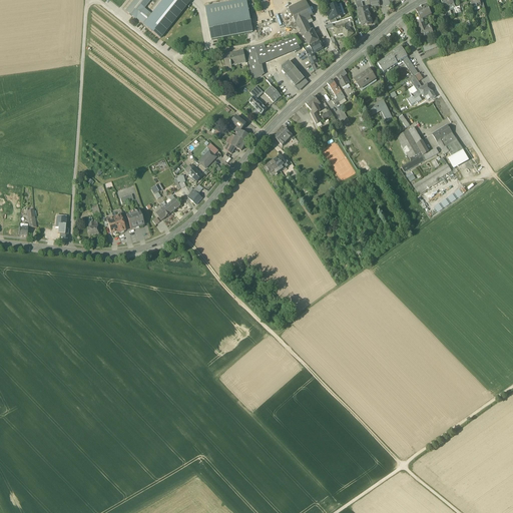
[(135,19),(136,19),(144,9),(150,0),(134,0),(126,12),(135,19)]
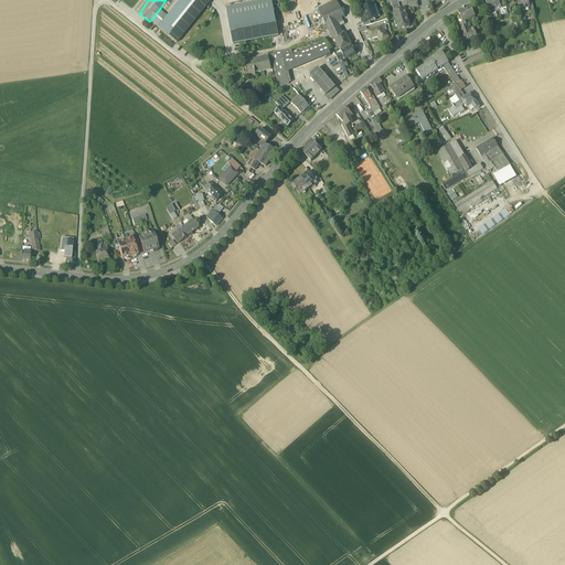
[(180,0),(167,17),(159,10),(150,21),(159,28),(158,29),(177,43),(210,2),(206,0),(180,0)]
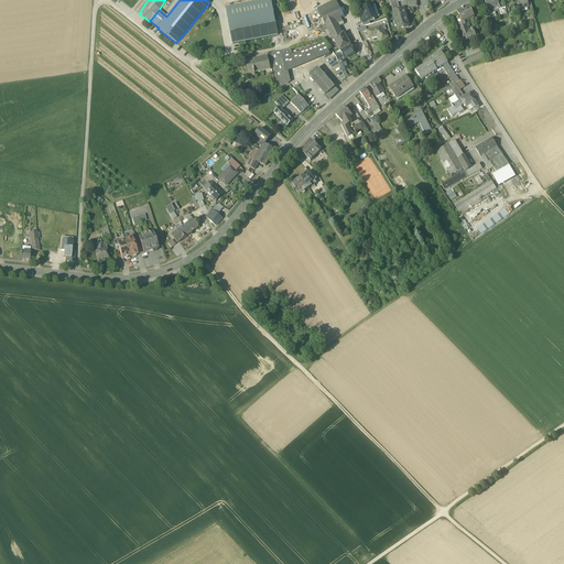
[(226,8),(232,44),(278,35),(270,0),(263,1),(226,8)]
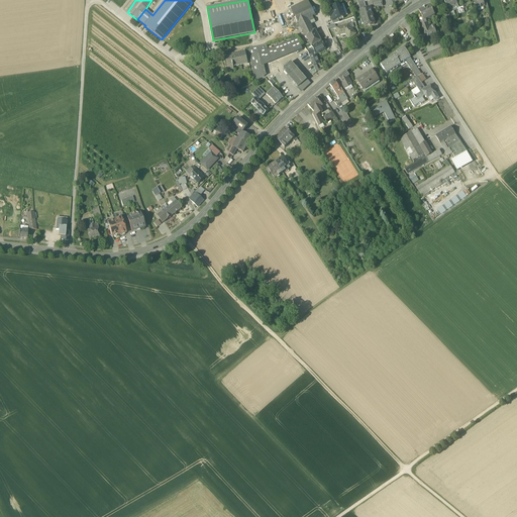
[(357,0),(360,11),(367,10),(365,2),(373,0),(372,0),(357,0)]
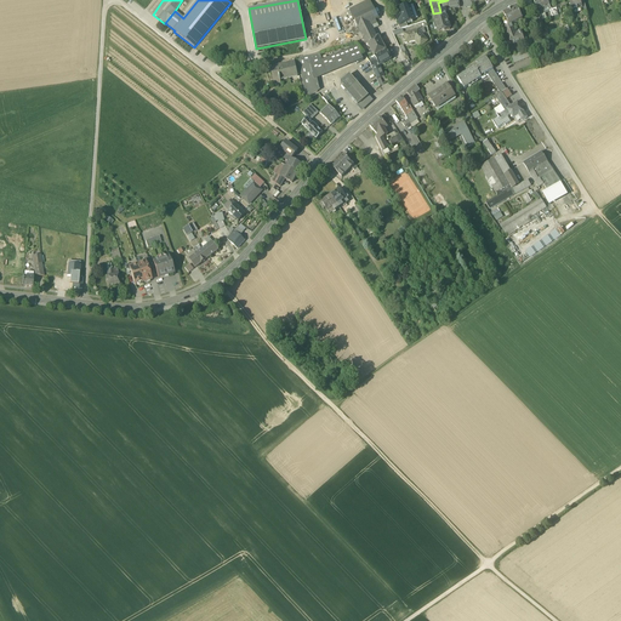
[(576,9),(576,10),(582,9),(580,1),(579,0),(568,0),(569,4),(570,4),(573,10),(576,9)]
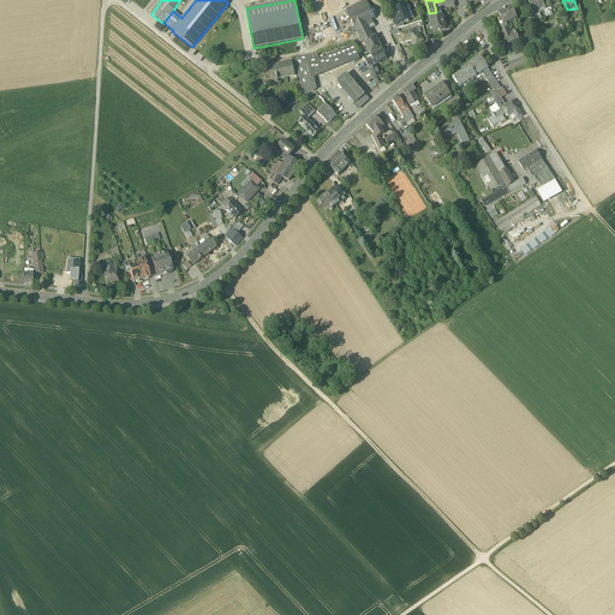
[(347,12),(350,17),(366,9),(364,4),(347,12)]
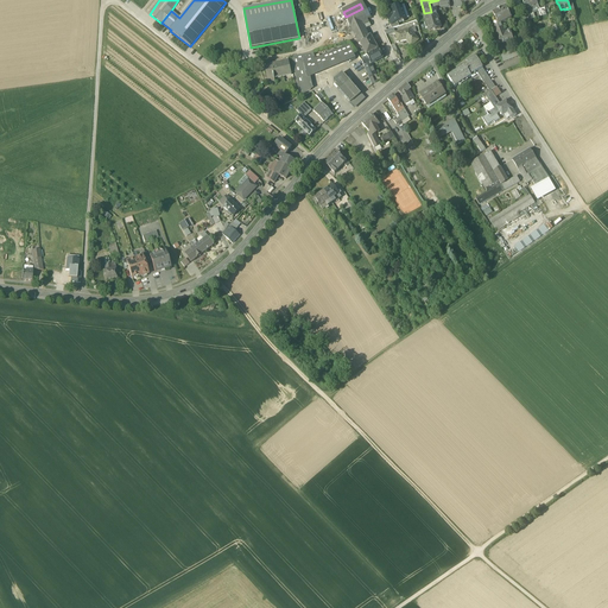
[(392,25),(398,23),(406,20),(401,6),(393,8),(387,11),(388,16),(387,16),(390,20),(391,20),(392,25)]
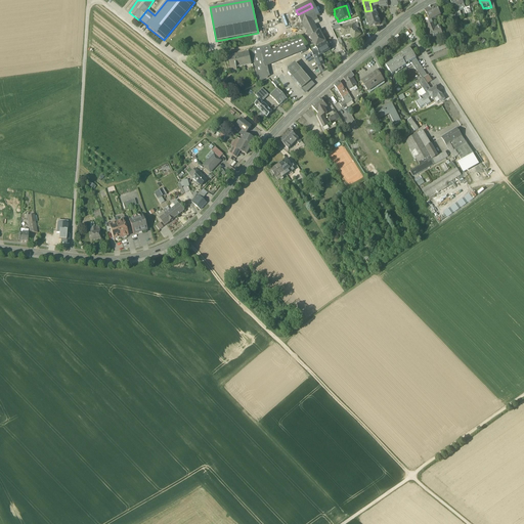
[(298,14),(302,24),(312,19),(316,16),(319,15),(315,6),(312,7),(298,14)]
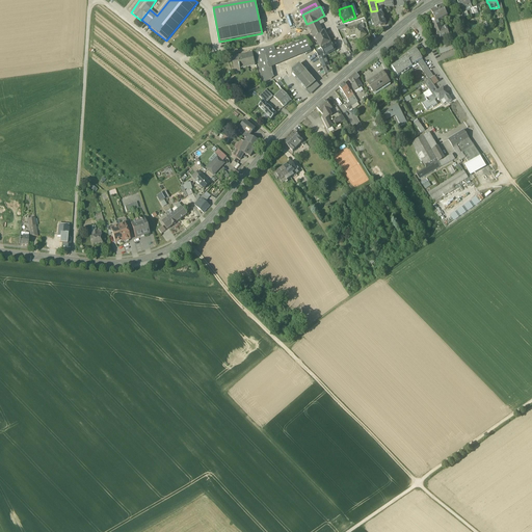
[(431,12),(436,22),(436,23),(439,22),(440,21),(448,17),(443,6),(431,12)]
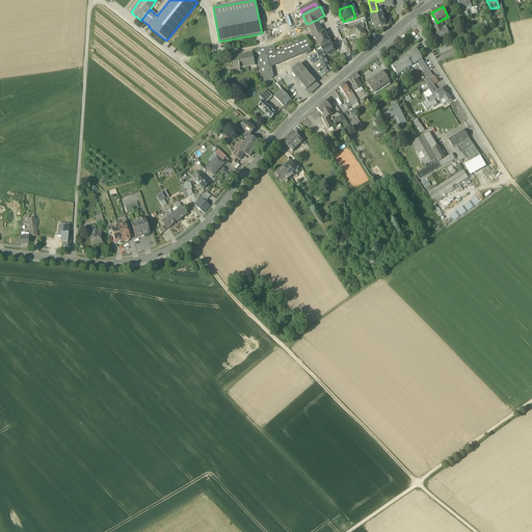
[(371,11),(375,28),(386,25),(381,9),(377,10),(371,11)]
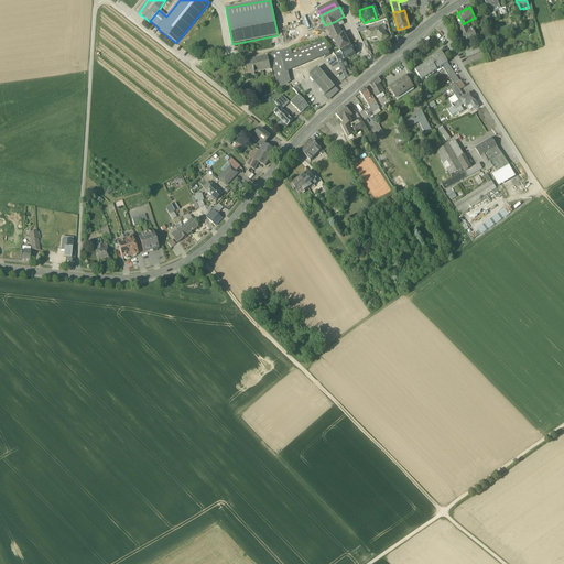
[(339,28),(337,24),(336,21),(325,25),(332,40),(333,39),(343,34),(339,28)]
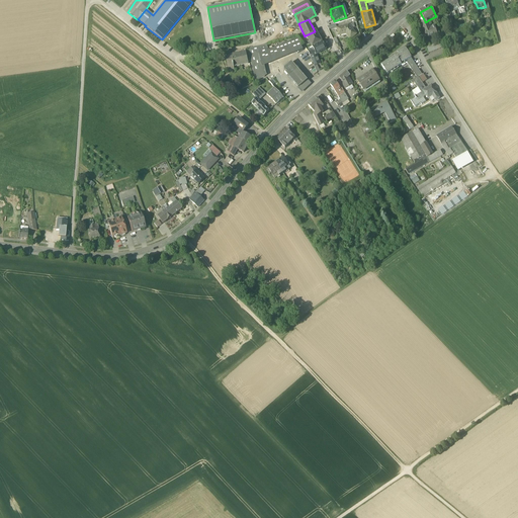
[(428,20),(427,21),(430,29),(435,28),(434,26),(433,26),(432,27),(431,27),(428,20)]
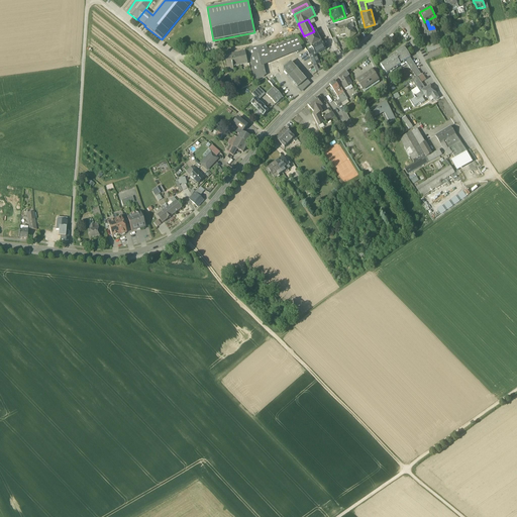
[(434,28),(429,29),(426,21),(424,22),(424,21),(420,23),(426,38),(436,33),(434,28)]
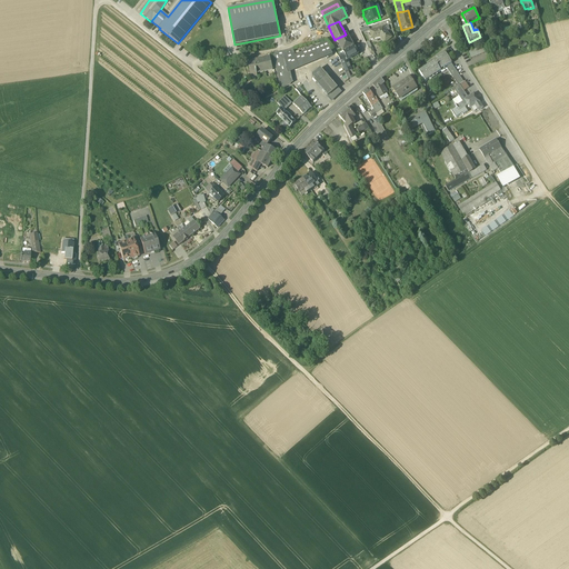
[(391,38),(386,31),(383,28),(370,31),(371,40),(380,38),(385,43),(391,38)]
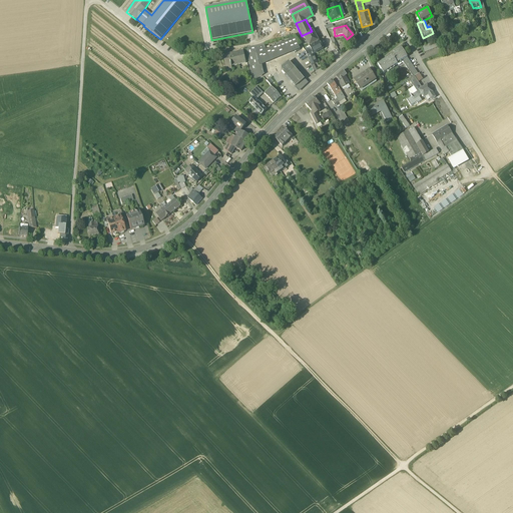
[(303,35),(310,47),(319,41),(313,30),(312,31),(303,35)]
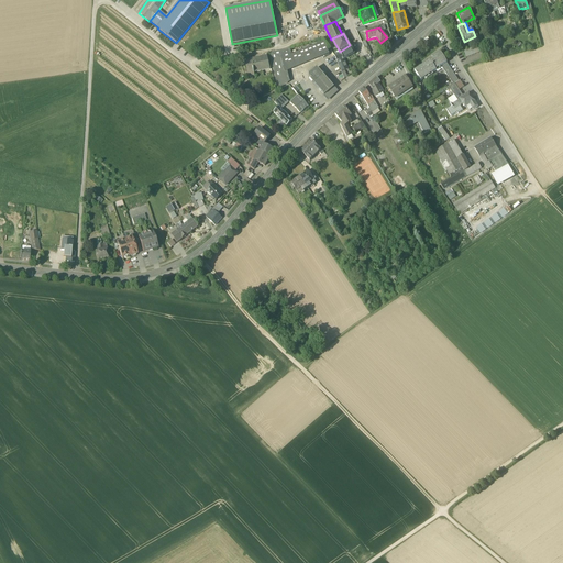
[(269,53),(277,88),(288,84),(285,72),(329,53),(323,42),(291,55),(289,50),(269,53)]
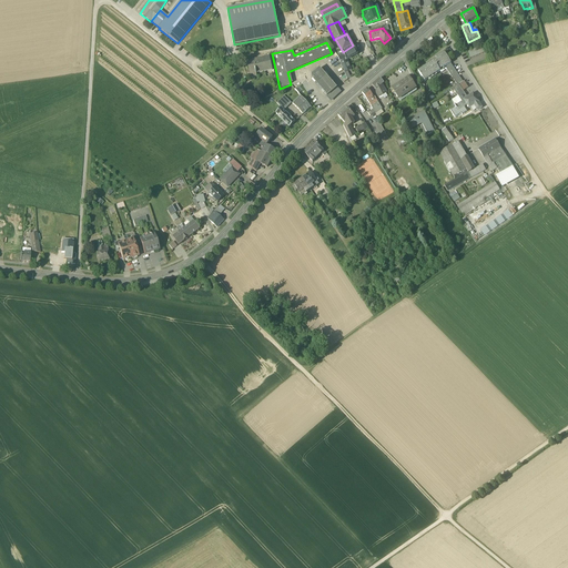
[(343,52),(344,53),(347,60),(358,54),(353,46),(343,52)]
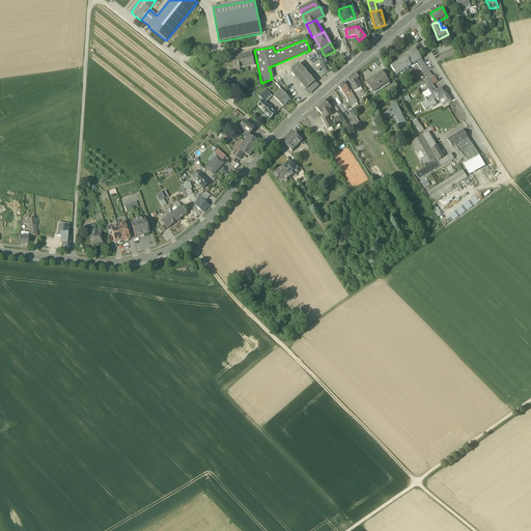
[(437,49),(440,55),(454,49),(452,44),(437,49)]
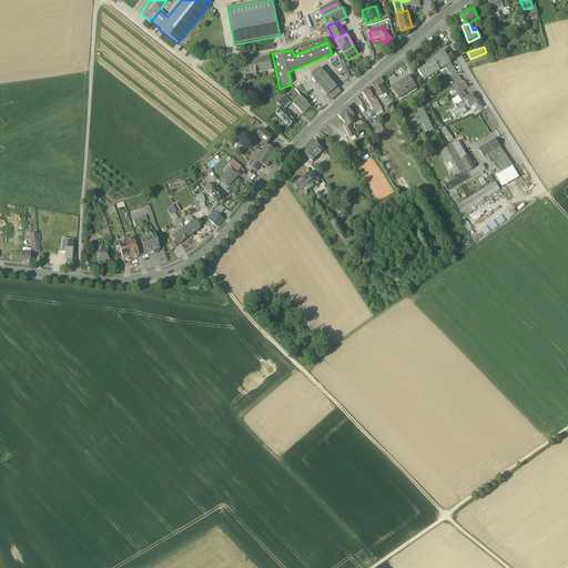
[(352,70),(347,60),(344,53),(337,57),(345,73),(348,72),(352,70)]
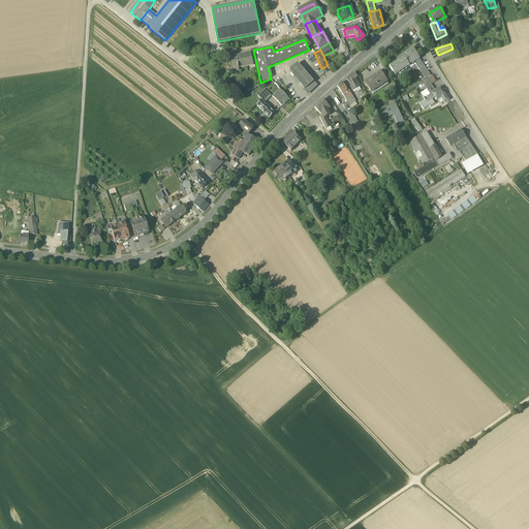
[(414,66),(412,64),(414,62),(419,59),(413,50),(406,55),(407,56),(390,67),(396,76),(410,67),(411,68),(414,66)]
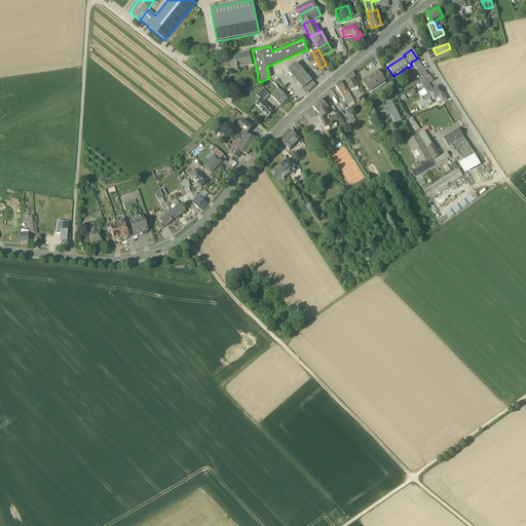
[(236,65),(237,69),(252,65),(249,52),(241,54),(241,57),(230,59),(230,58),(229,58),(231,66),(231,67),(236,65)]
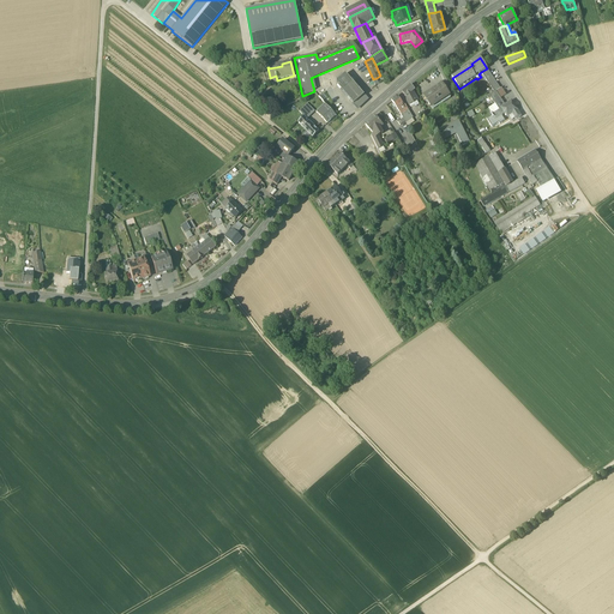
[(481,72),(494,92),(495,91),(500,89),(487,68),(481,72)]
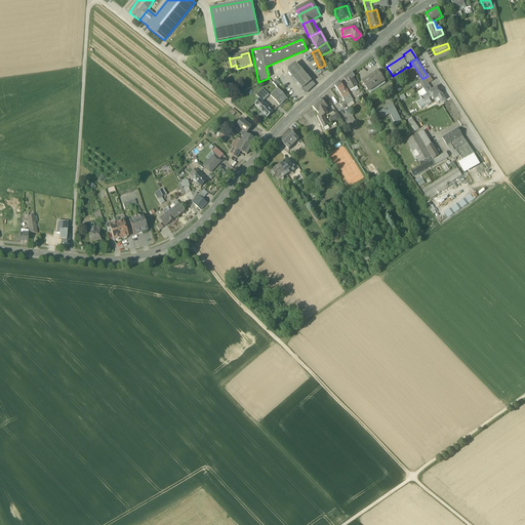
[(314,85),(311,82),(300,71),(295,64),(288,70),(289,74),(292,78),(303,89),(306,93),(314,85)]
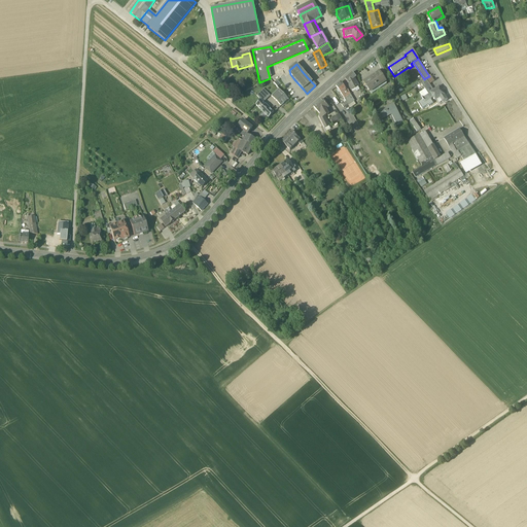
[(371,94),(372,94),(379,90),(379,89),(380,89),(387,84),(387,83),(386,82),(387,82),(380,72),(363,82),(370,92),(371,94)]
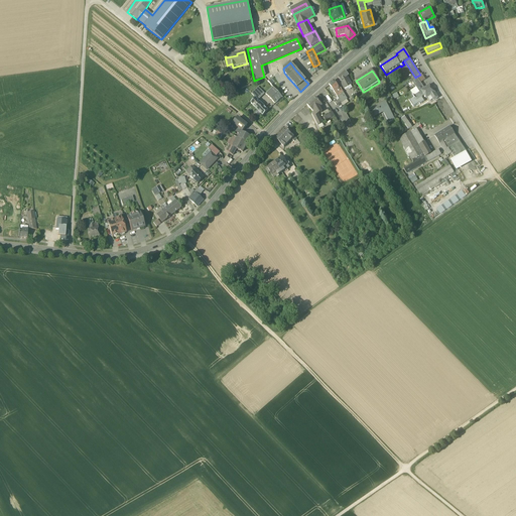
[(340,82),(345,89),(350,85),(351,86),(351,85),(347,77),(349,76),(346,72),(338,78),(341,82),(340,82)]
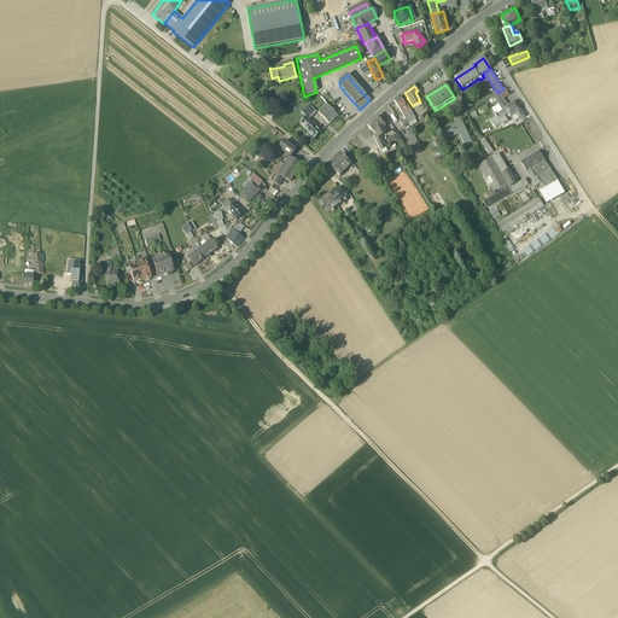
[(505,88),(499,93),(503,99),(509,95),(505,88)]
